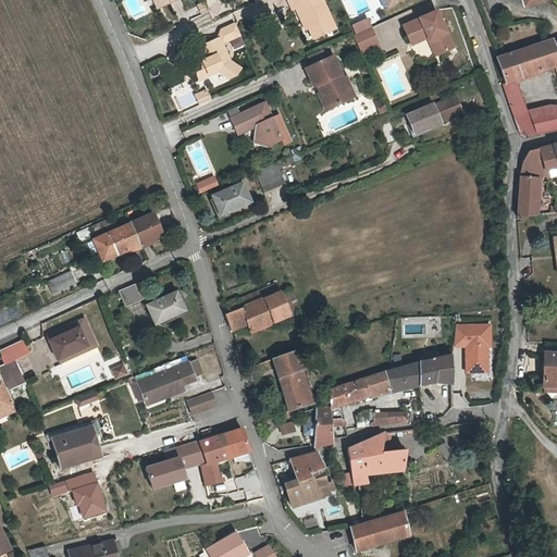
[(176,0),(145,0),(150,11),(177,0),(176,0)]
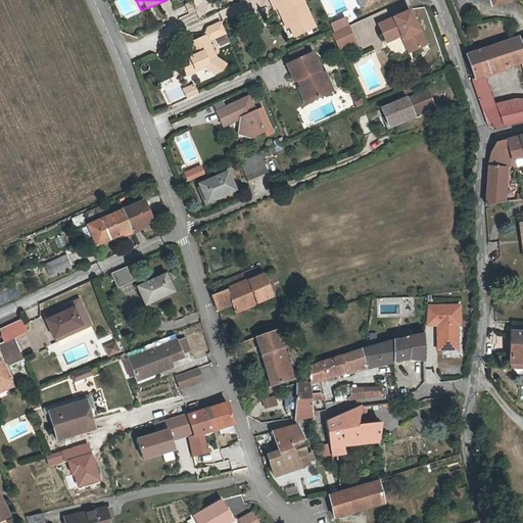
[(286,17),(304,9),(299,0),(270,0),(268,1),(273,10),(276,8),(279,15),(284,12),(286,17)]
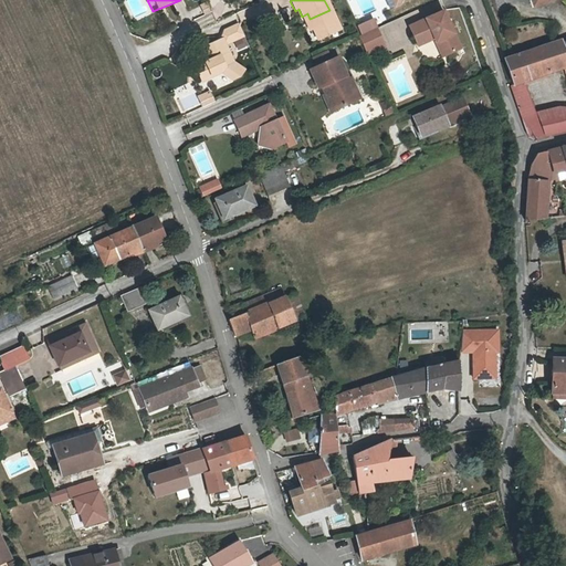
[(205,17),(210,14),(206,3),(200,7),(205,17)]
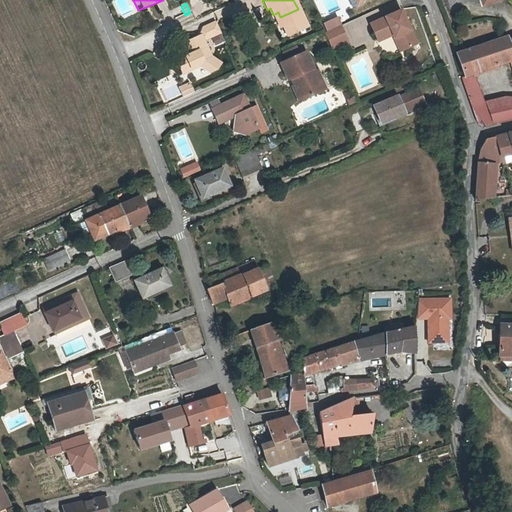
[(379,40),(394,34),(400,49),(417,42),(403,8),(371,21),(379,40)]
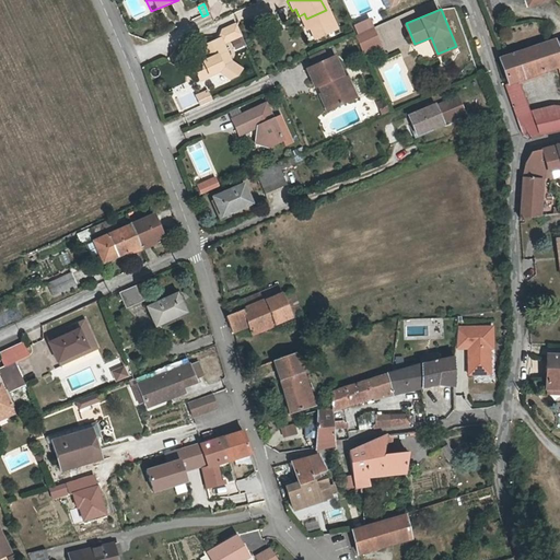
[(336,30),(326,10),(306,19),(316,39),(336,30)]
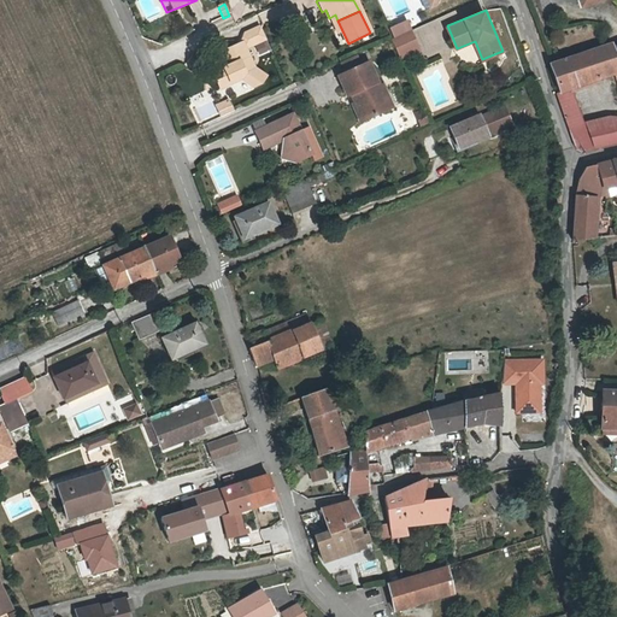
[(335,15),(329,18),(336,34),(340,33),(345,45),(348,43),(335,15)]
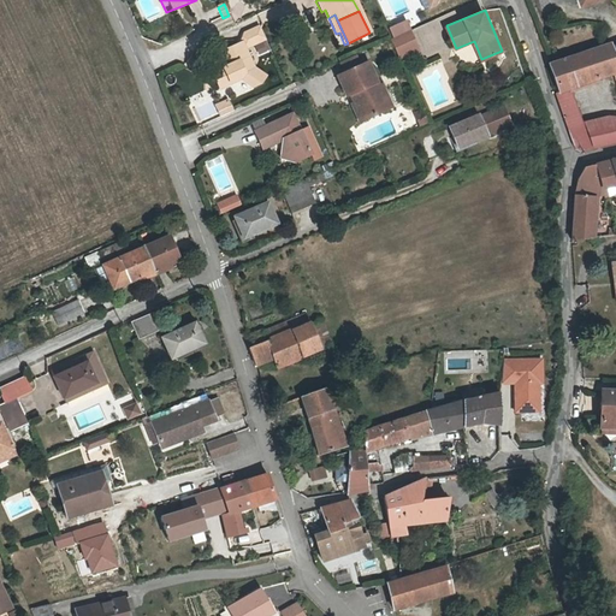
[(400,24),(390,29),(394,37),(401,34),(403,34),(400,24)]
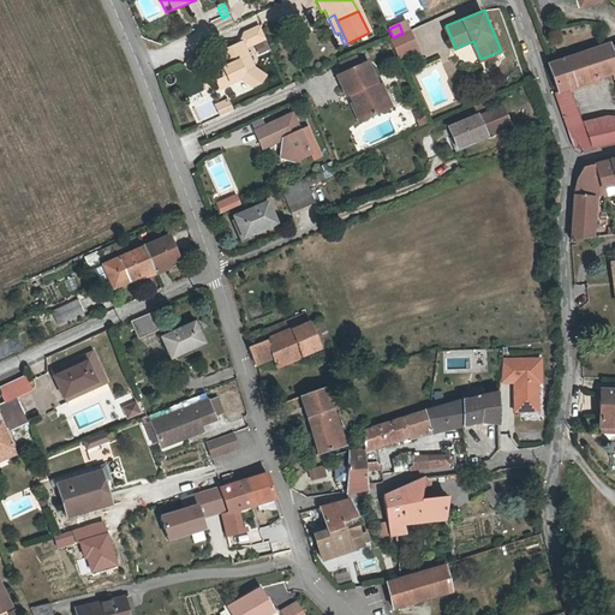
[(215,77),(250,60),(245,48),(266,40),(260,25),(244,33),(240,41),(220,51),(226,66),(213,71),(215,77)]
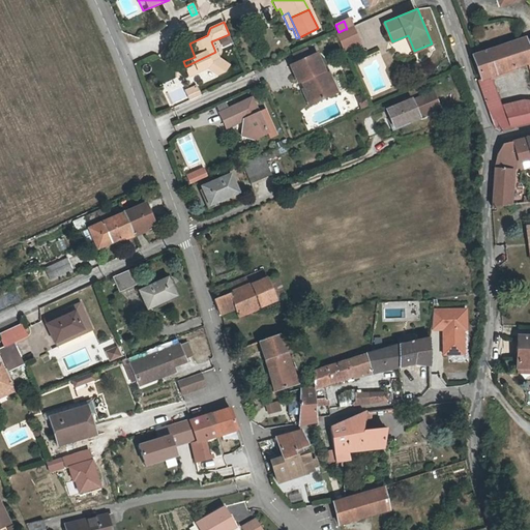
[(351,45),(345,29),(339,32),(335,34),(343,49),(351,45)]
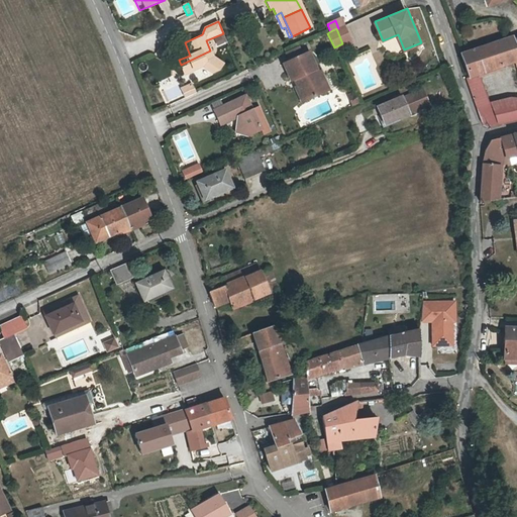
[(513,37),(497,42),(505,66),(516,62),(516,61),(516,47),(514,39),(513,37)]
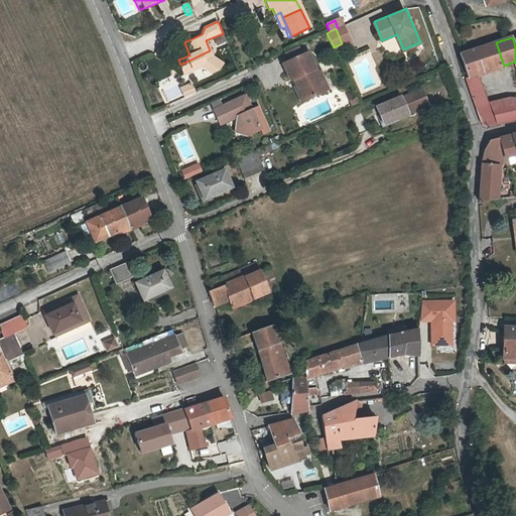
[(496,42),(482,47),(487,63),(474,68),(476,75),(477,75),(504,66),(496,42)]
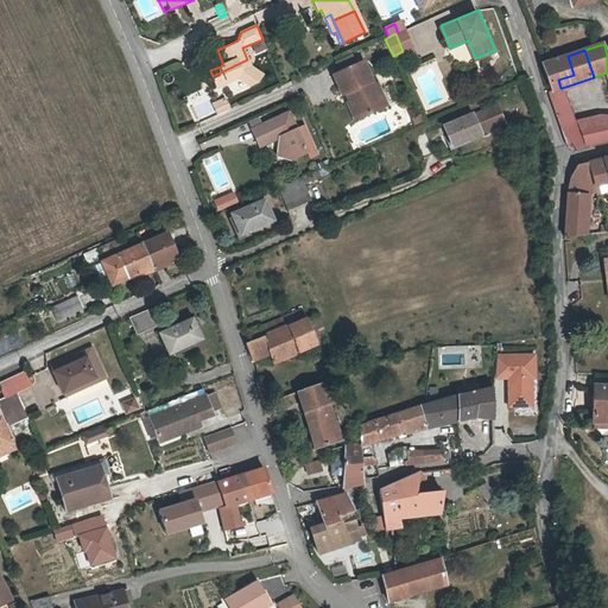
[(335,61),(340,71),(354,64),(349,55),(335,61)]
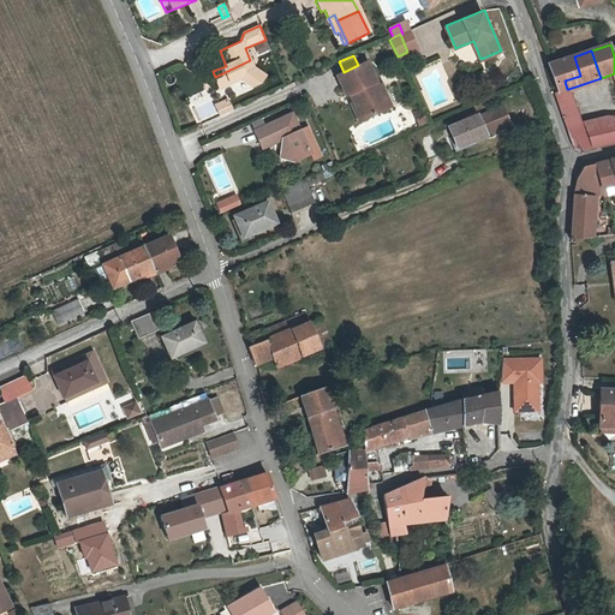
[(555,94),(568,129),(583,123),(568,89),(567,89),(565,81),(580,76),(574,57),(549,64),(557,93),(555,94)]
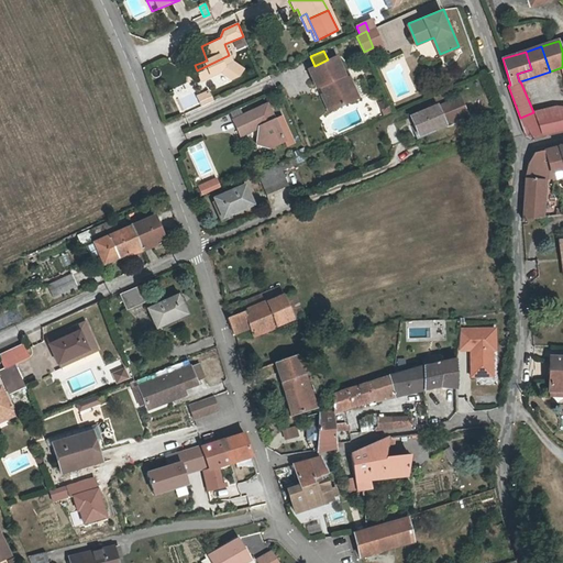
[(232,61),(229,55),(197,70),(200,79),(214,73),(213,70),(218,68),(232,79),(235,77),(242,69),(232,61)]
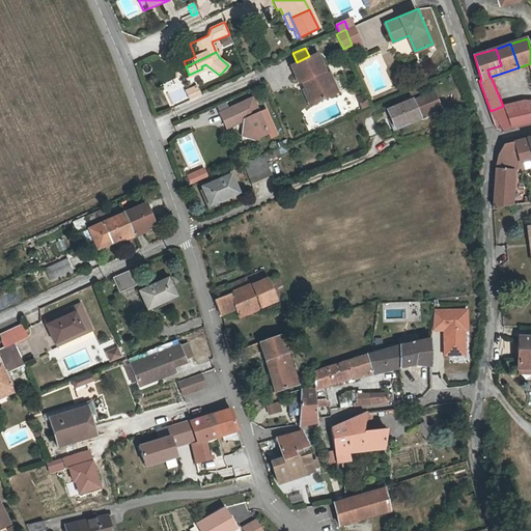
[(305,79),(308,87),(314,102),(330,95),(333,93),(336,92),(332,83),(328,74),(325,75),(316,54),(309,56),(297,62),(289,65),(298,82),(301,81),(305,79)]
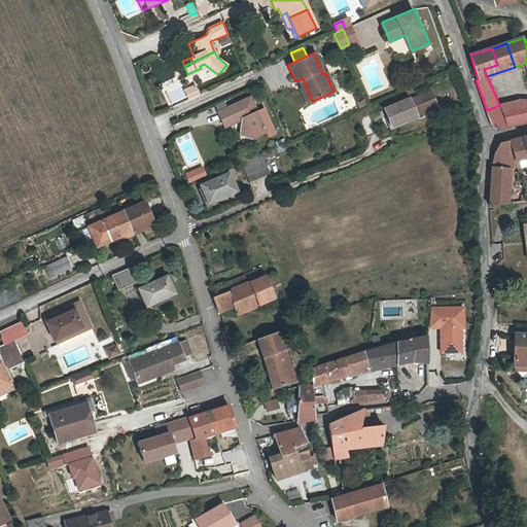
[(195,85),(185,90),(188,98),(199,94),(195,85)]
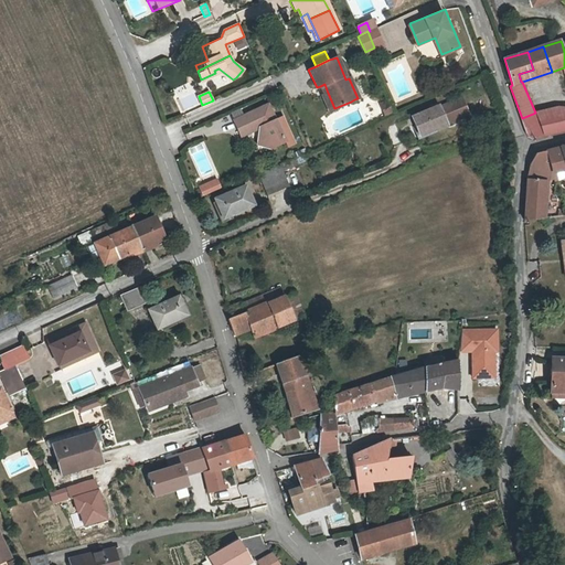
[(328,93),(324,94),(320,96),(328,112),(334,108),(328,93)]
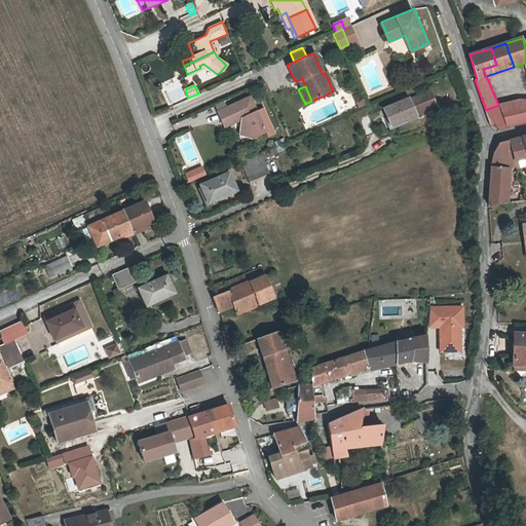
[(412,100),(419,115),(440,106),(433,90),(412,100)]
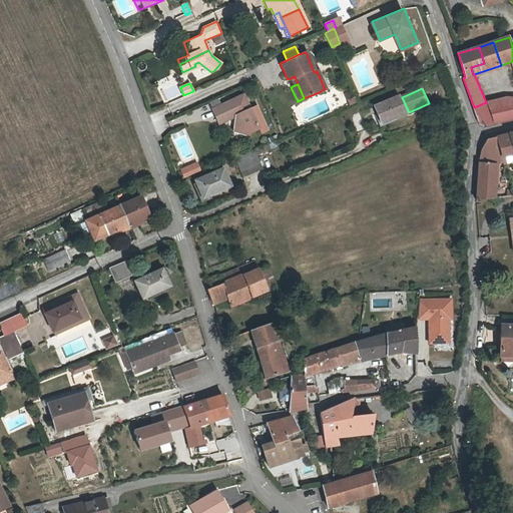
[(349,105),(356,102),(351,92),(344,95),(349,105)]
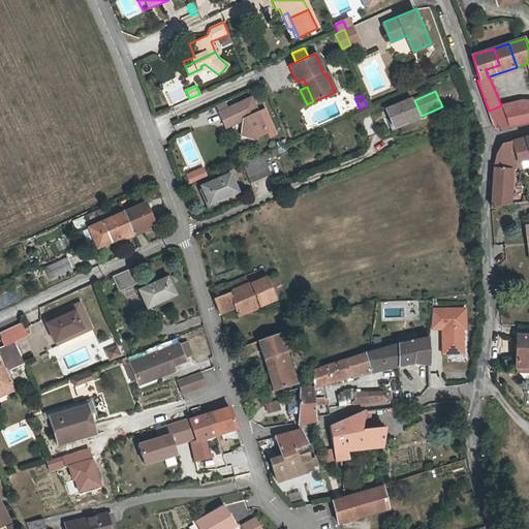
[(414,100),(413,97),(389,109),(397,127),(422,116),(414,100)]
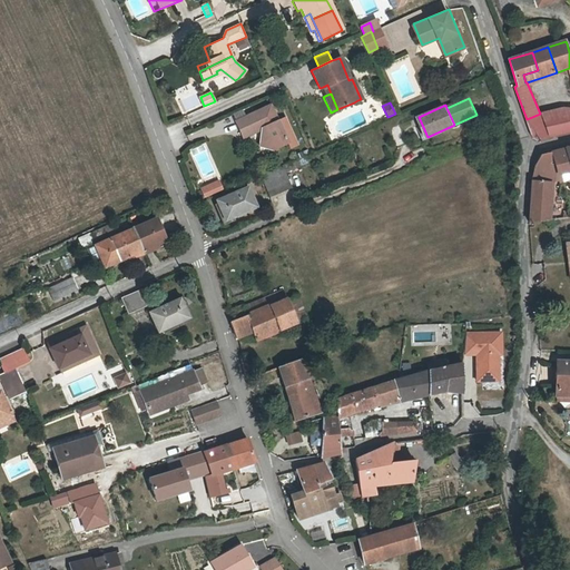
[(261,131),(262,133),(271,151),(287,145),(269,107),(235,123),(239,133),(249,128),(252,135),(261,131)]
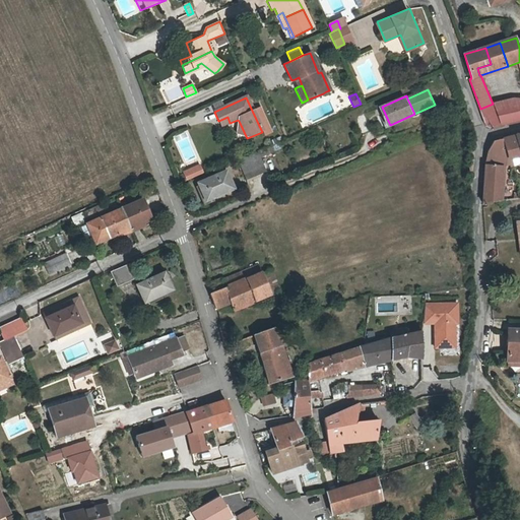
[(519,99),(493,104),(480,109),(488,125),(492,128),(506,124),(519,120),(519,99)]
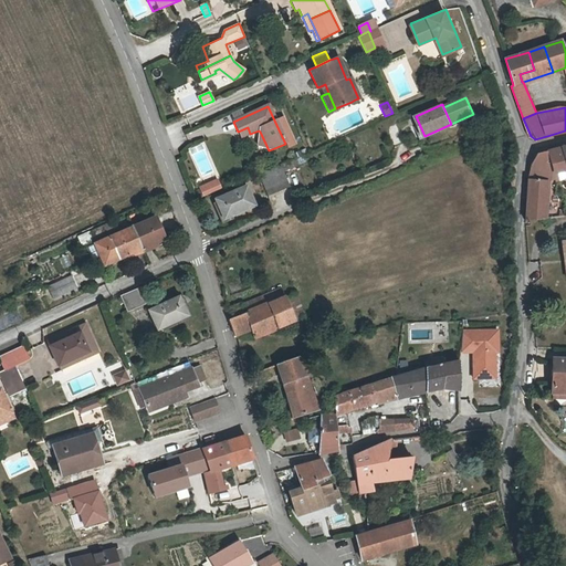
[(241,138),(250,134),(248,127),(238,132),(241,138)]
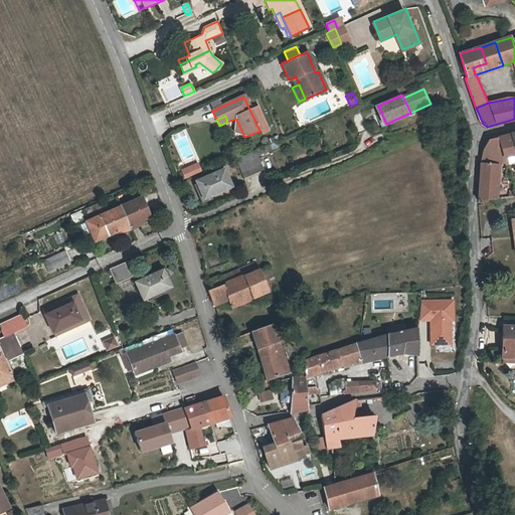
[(233,133),(244,137),(236,120),(233,133)]
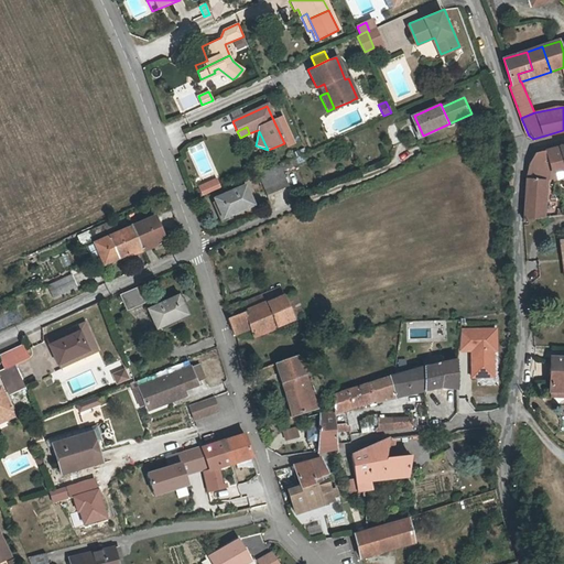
[(563,145),(551,149),(553,162),(563,160),(563,162),(563,145)]
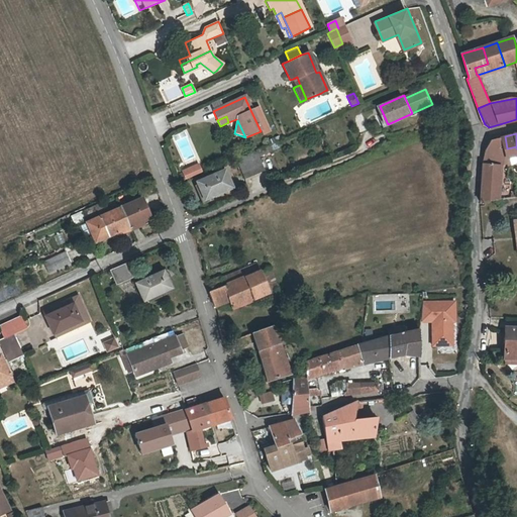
[(487,149),(484,164),(500,165),(502,166),(516,161),(516,148),(516,146),(507,148),(505,136),(491,140),(487,149)]
